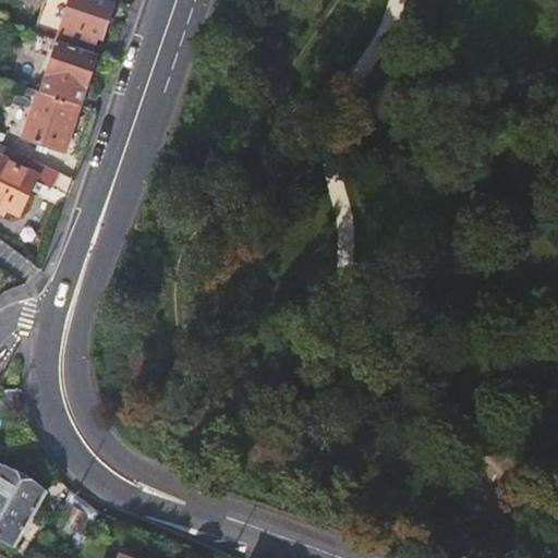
[(46,0),(35,33),(58,40),(92,52),(97,36),(102,37),(114,2),(110,1),(108,0),(46,0)]
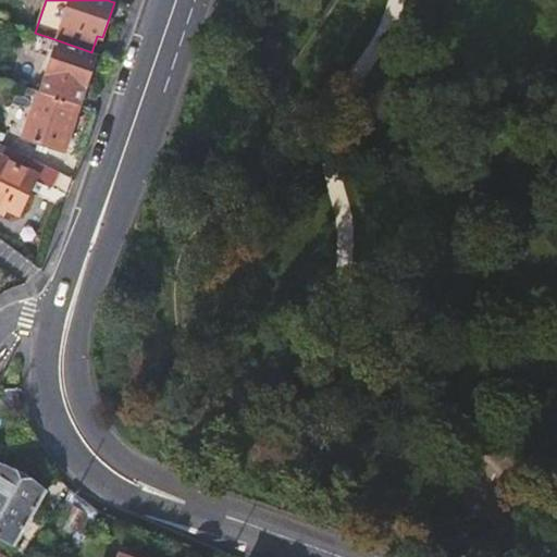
[(81,104),(96,53),(91,52),(58,40),(42,93),(81,104)]
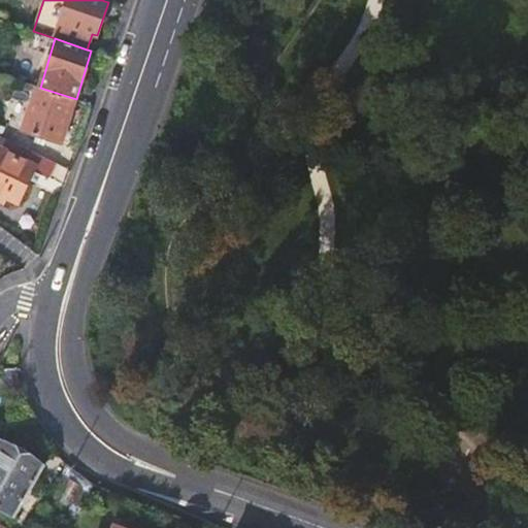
[(40,88),(36,86),(23,130),(62,143),(76,99),(40,88)]
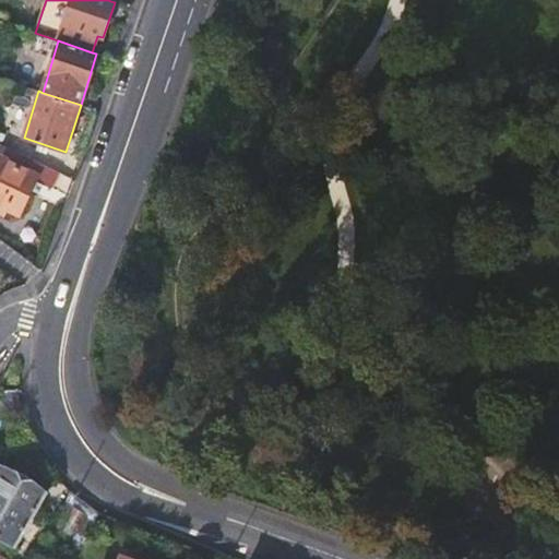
[(59,173),(4,146),(0,155),(0,211),(3,213),(6,207),(20,214),(35,180),(52,188),(59,173)]
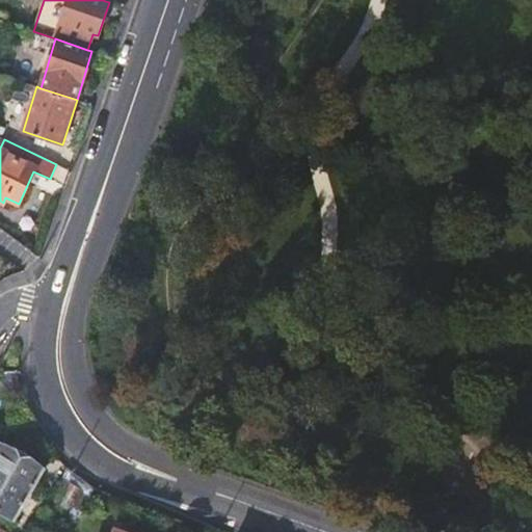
[(20,440),(1,435),(0,436),(0,508),(16,517),(48,462),(36,449),(20,440)]
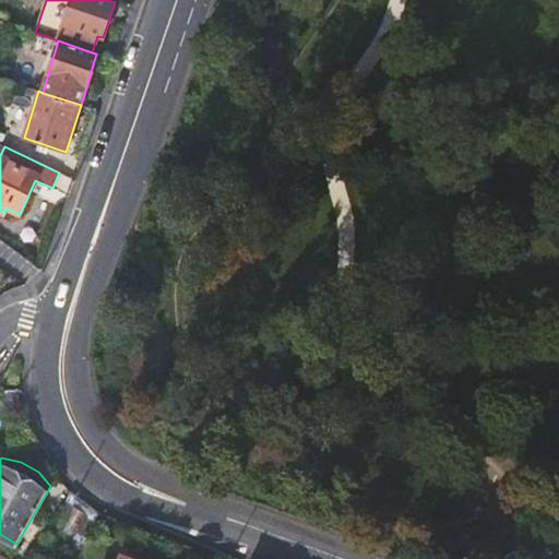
[(74,492),(51,527),(81,549),(103,514),(74,492)]
